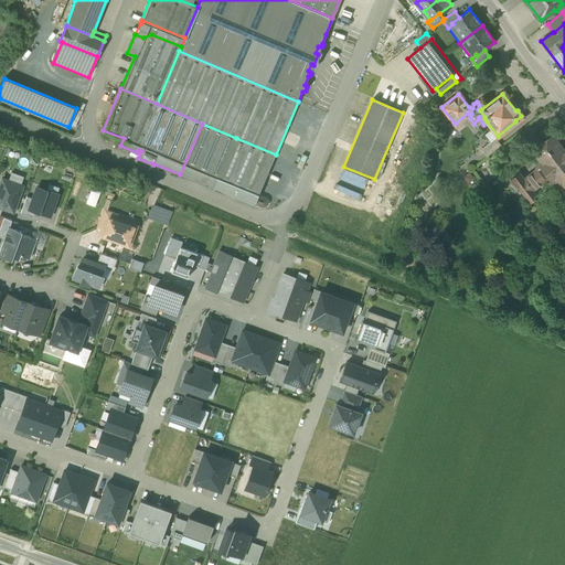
[(202,124),(180,174),(214,188),(220,178),(236,138),(202,124)]
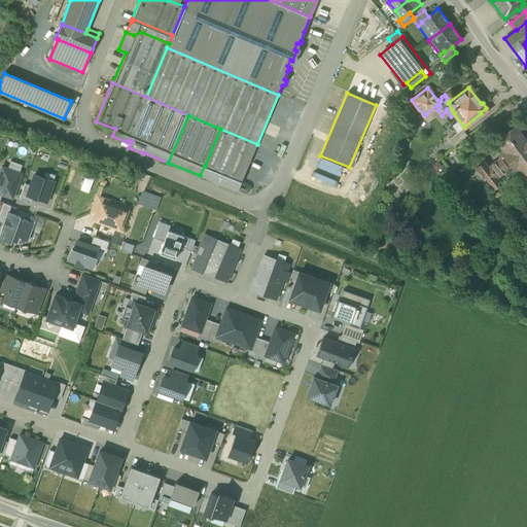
[(526,137),(525,139),(515,125),(496,139),(504,150),(502,152),(504,155),(499,160),(502,165),(526,145),(526,137)]
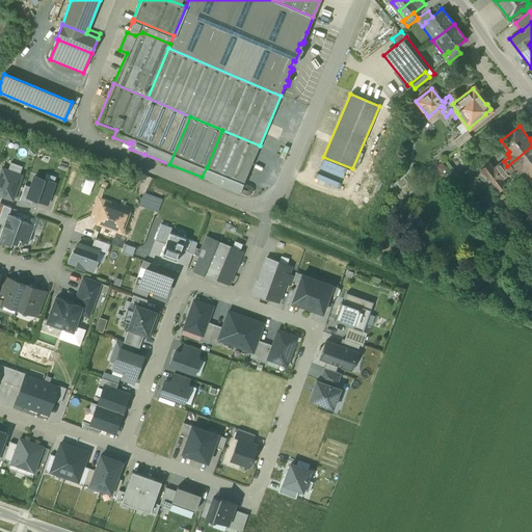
[(222,130),(207,167),(202,177),(239,192),(246,195),(248,195),(250,194),(253,192),(253,190),(251,187),(249,185),(243,183),(260,145),(222,130)]
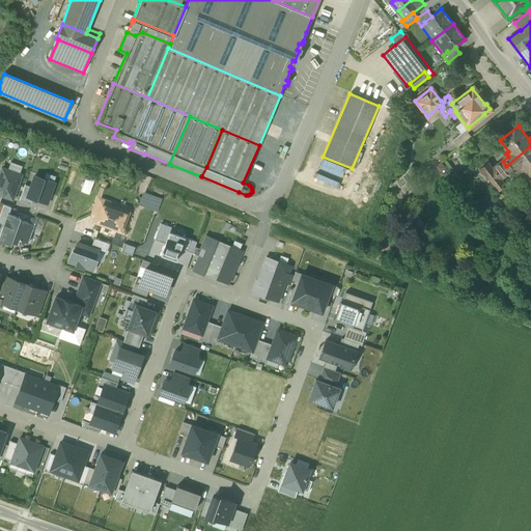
[(465,130),(451,140),(456,147),(471,137),(465,130)]
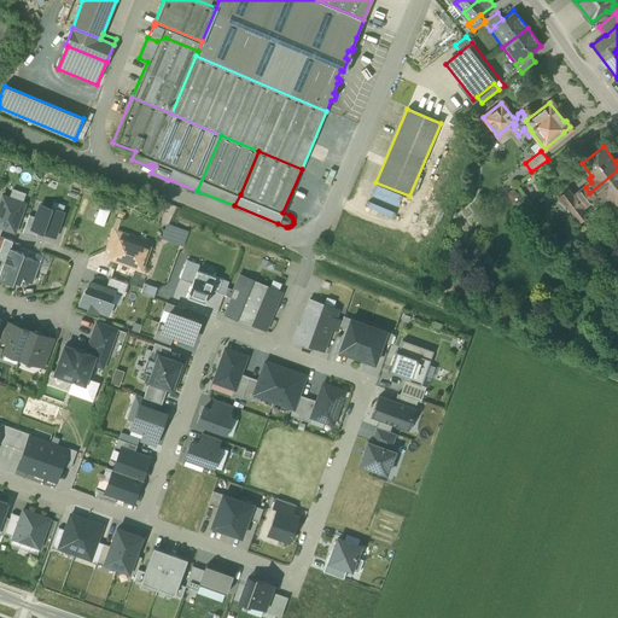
[(617,170),(589,193),(594,198),(600,194),(602,198),(606,194),(616,208),(617,205),(617,170)]
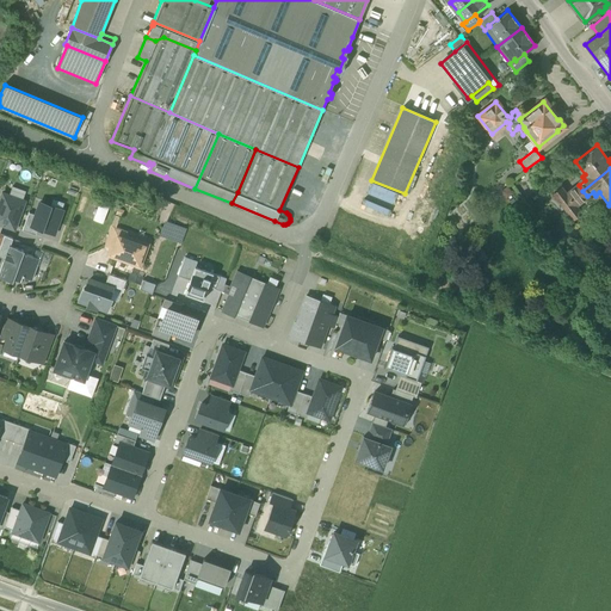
[(566,195),(553,177),(541,185),(555,203),(559,201),(562,207),(571,201),(566,195)]
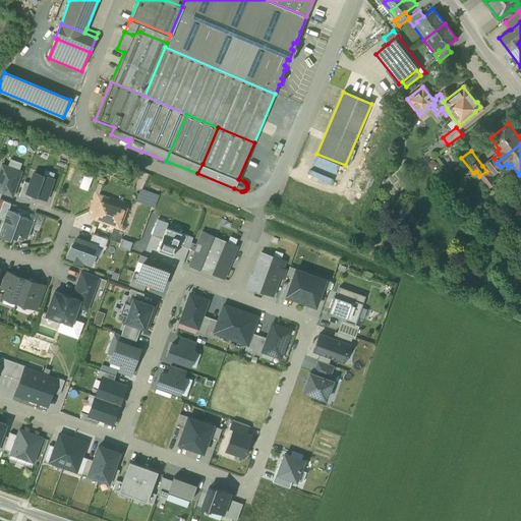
[(494,158),(482,166),(486,171),(497,163),(494,158)]
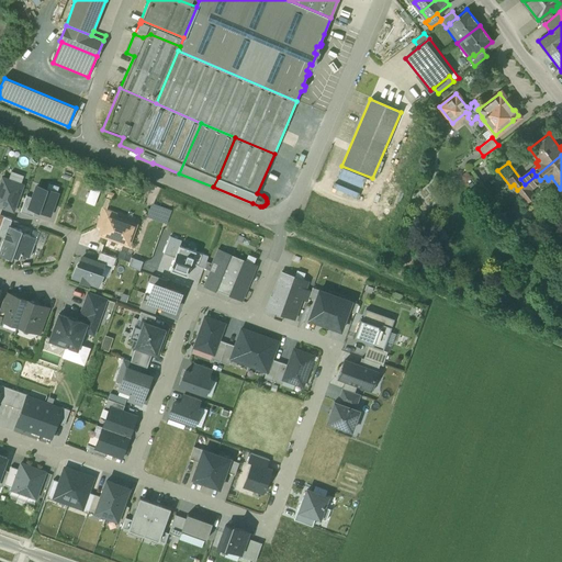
[(536,176),(525,184),(529,190),(540,180),(536,176)]
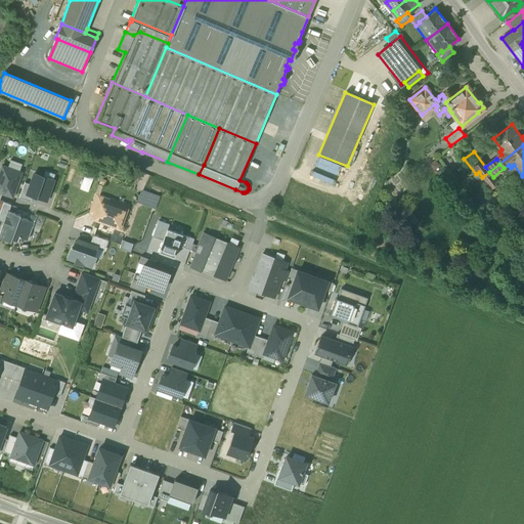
[(23,172),(2,165),(0,171),(0,192),(2,193),(13,198),(23,172)]
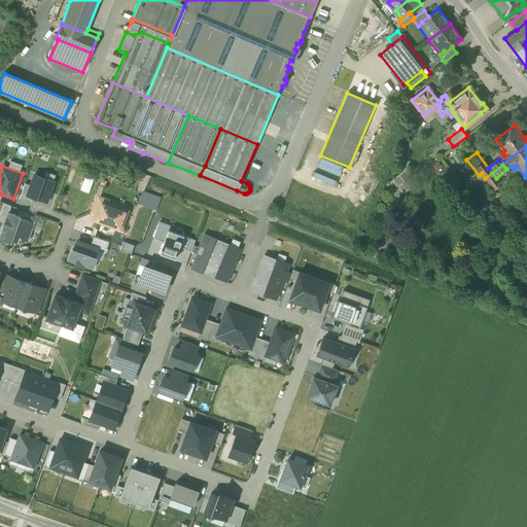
[(140,189),(146,190),(149,175),(143,173),(140,189)]
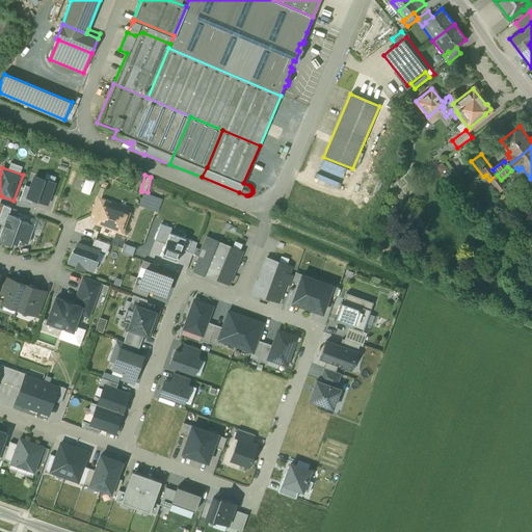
[(501,180),(497,175),(489,180),(498,190),(505,185),(501,180)]
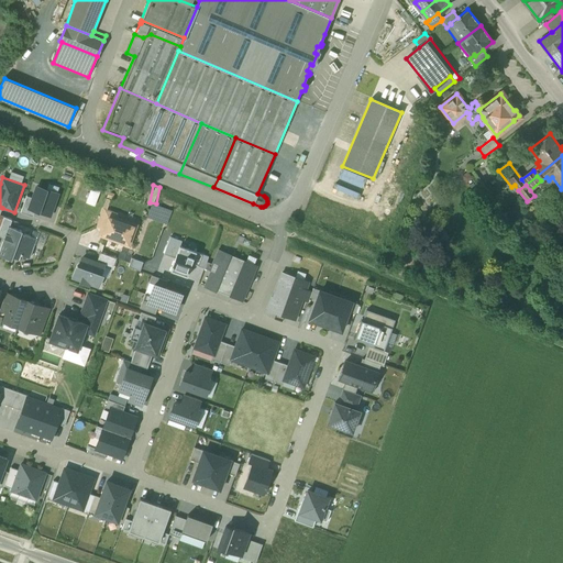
[(59,194),(37,186),(32,198),(29,209),(36,211),(51,217),(59,194)]
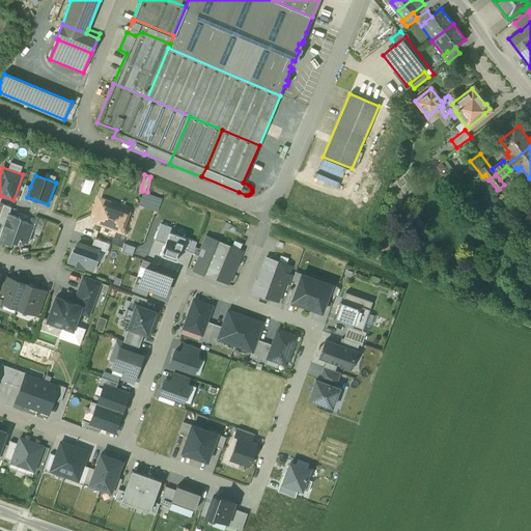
[(85,176),(82,192),(90,194),(94,178),(85,176)]
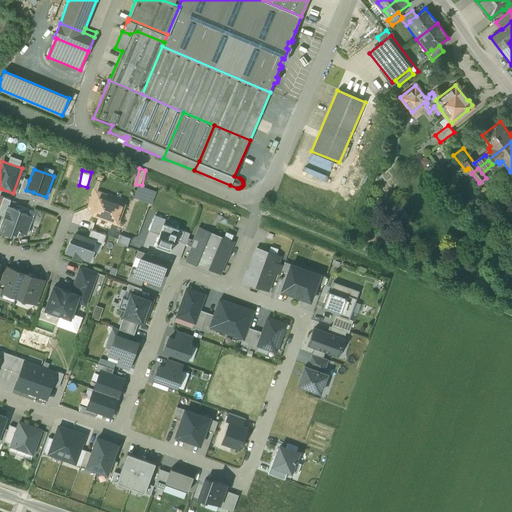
[(31,197),(33,192),(26,190),(29,180),(24,178),(19,193),(31,197)]
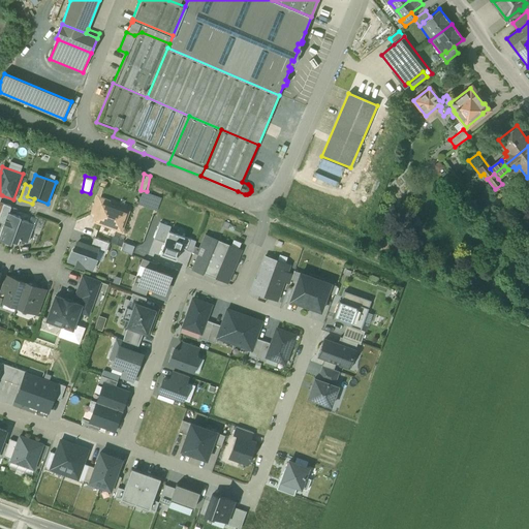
[(502,184),(495,189),(499,194),(506,189),(502,184)]
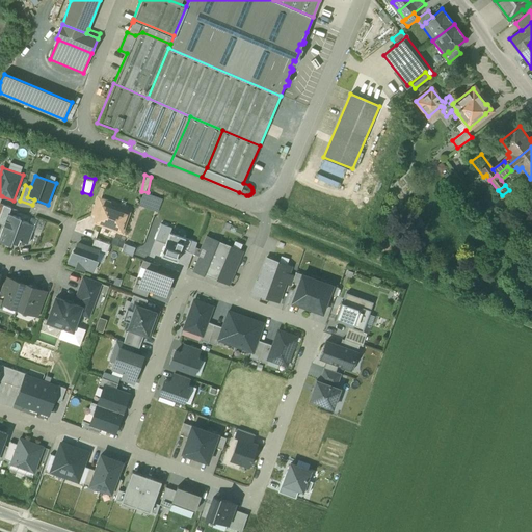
[(159,210),(161,196),(142,192),(139,206),(159,210)]
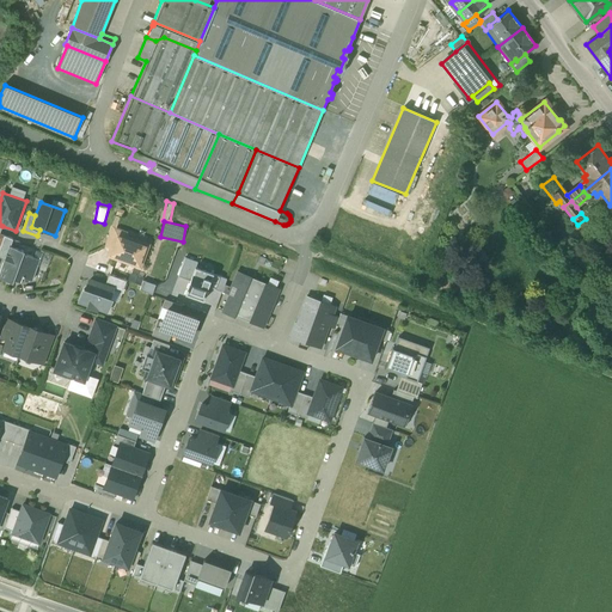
[(111,226),(104,246),(114,250),(118,234),(126,237),(127,232),(111,226)]
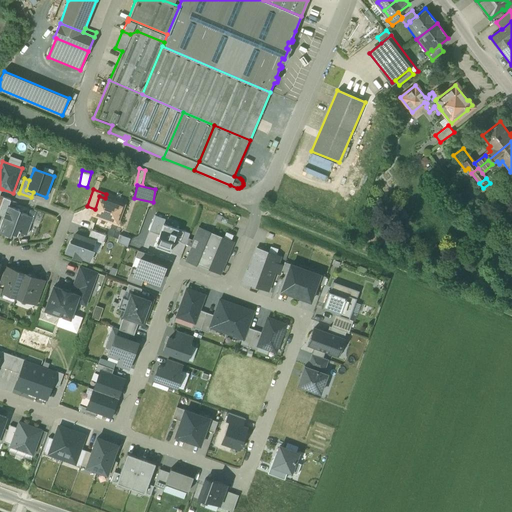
[(105,198),(99,196),(95,209),(92,215),(115,223),(122,204),(105,198)]
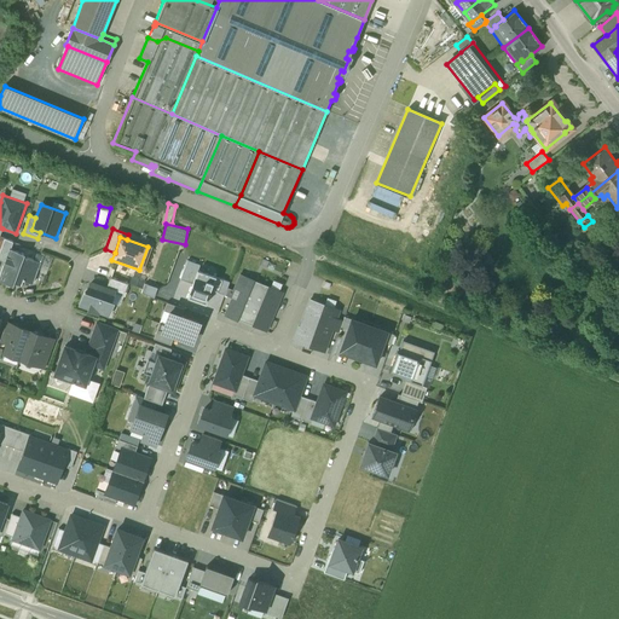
[(12,242),(4,238),(0,248),(0,260),(4,261),(9,248),(10,249),(12,242)]
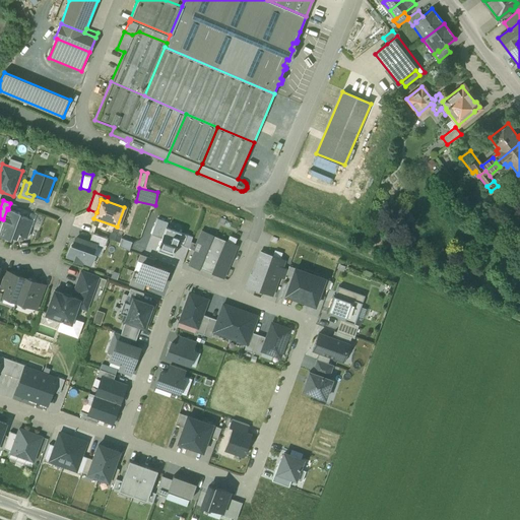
[(34,220),(19,215),(19,213),(8,209),(7,208),(3,219),(0,229),(0,236),(10,240),(11,237),(17,240),(18,235),(26,238),(34,220)]
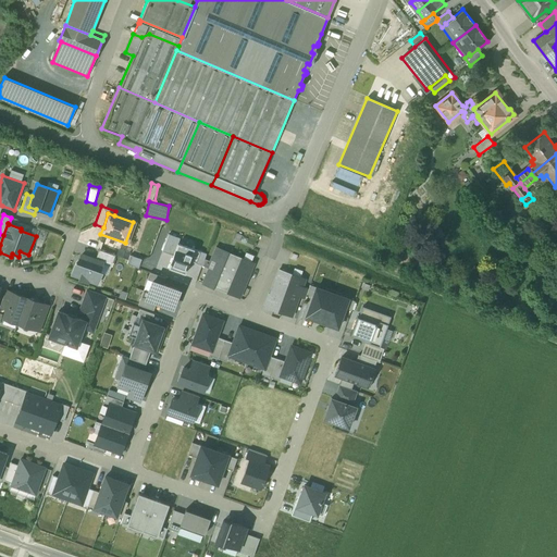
[(162,251),(173,256),(177,244),(178,244),(180,238),(168,234),(162,251)]
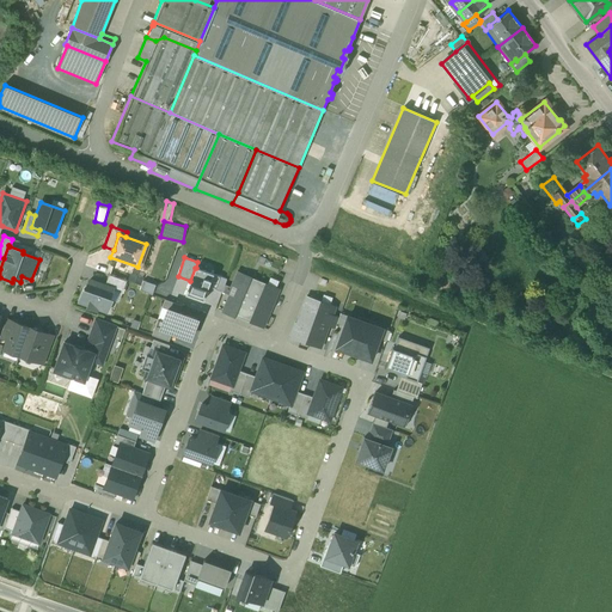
[(196,268),(195,268),(190,281),(185,294),(203,300),(208,287),(213,274),(196,268)]
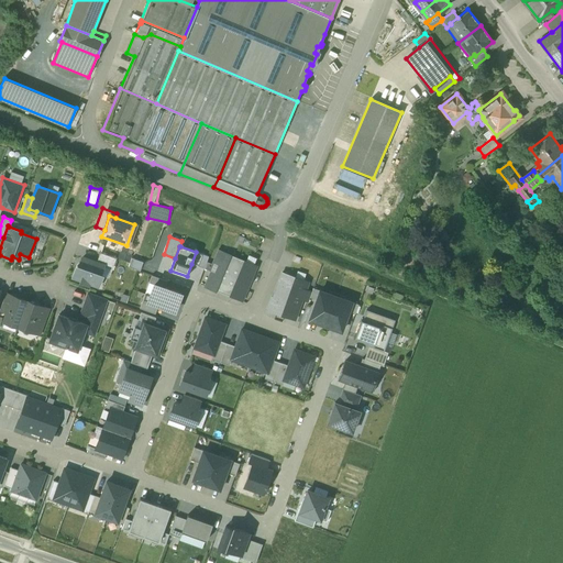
[(223,294),(236,257),(219,251),(213,264),(207,262),(205,267),(211,271),(205,287),(223,294)]
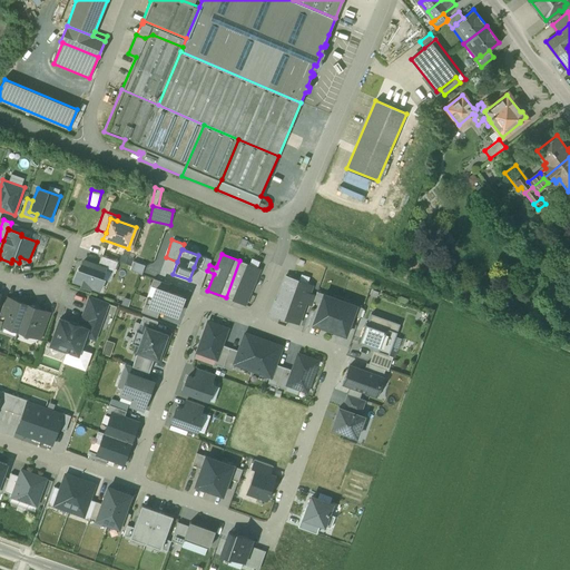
[(212,259),(198,255),(194,267),(207,272),(207,271),(209,265),(212,259)]
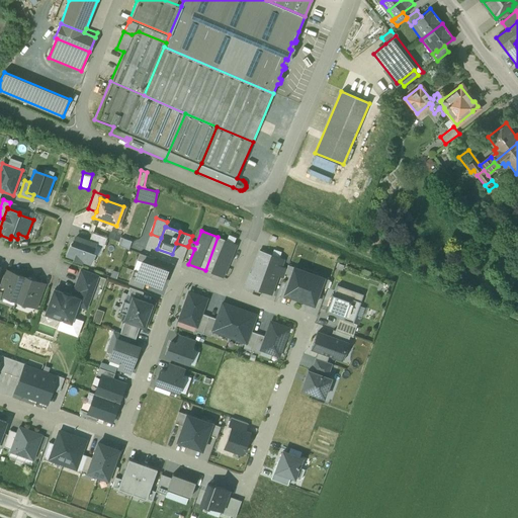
[(106,238),(92,233),(89,242),(95,244),(95,245),(103,248),(106,238)]
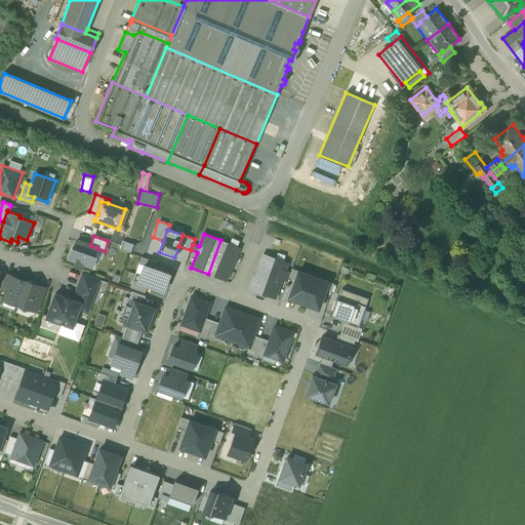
[(90,245),(77,240),(73,249),(72,248),(68,258),(76,260),(75,263),(82,266),(83,264),(91,267),(94,256),(93,256),(96,248),(96,247),(90,245)]
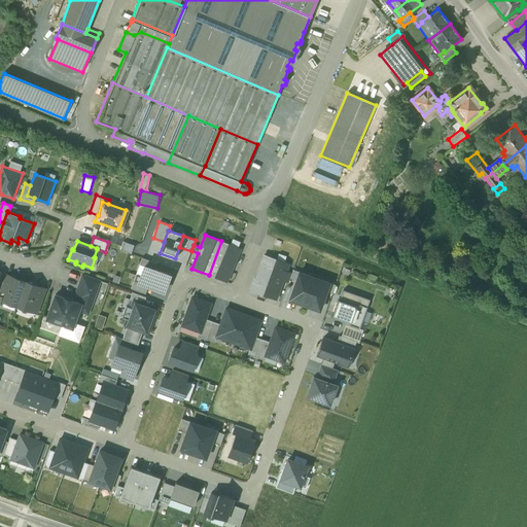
[(221,241),(209,275),(229,282),(241,248),(221,241)]
